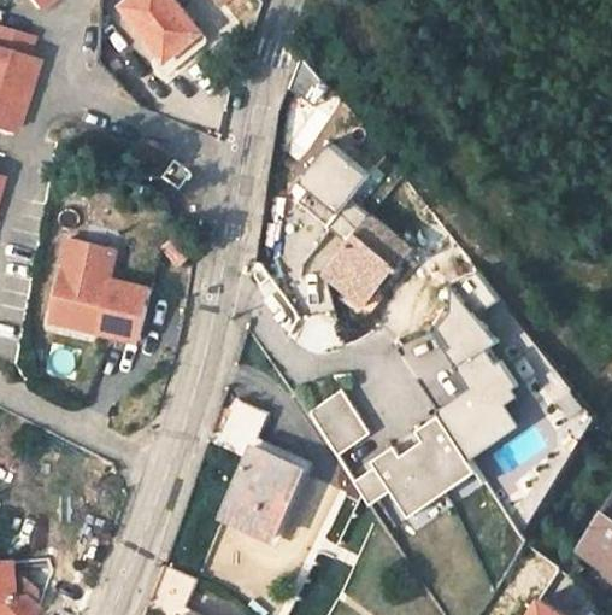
[(25,0),(25,1),(34,13),(49,0),(25,0)]
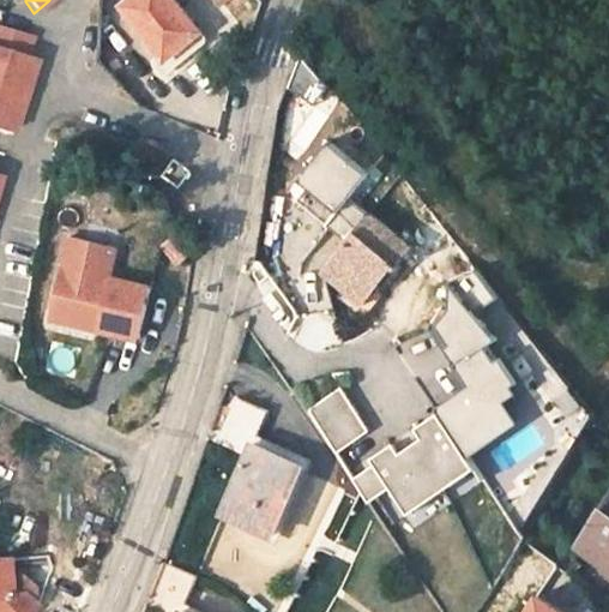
[(131,0),(119,10),(161,64),(199,34),(172,0),(131,0)]
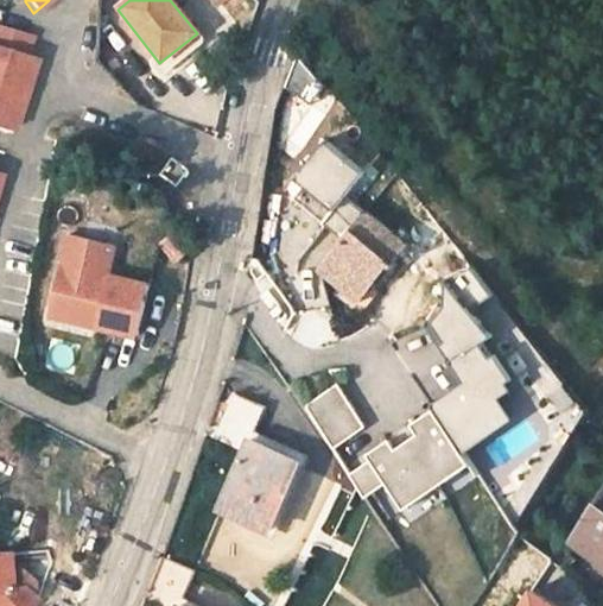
[(0,51),(23,57),(29,38),(0,29),(0,51)]
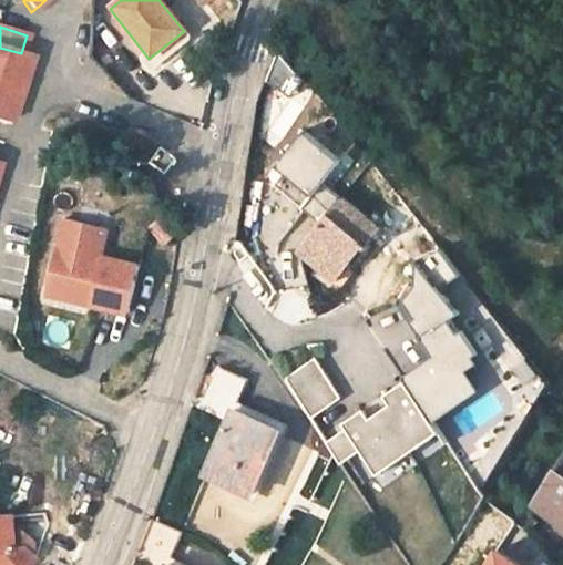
[(0,124),(7,126),(29,55),(21,53),(0,48),(0,124)]
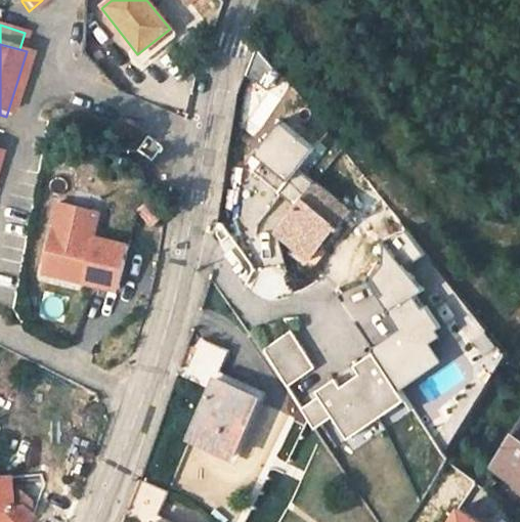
[(310,252),(335,218),(346,202),(311,176),(275,226),(295,241),(310,252)]
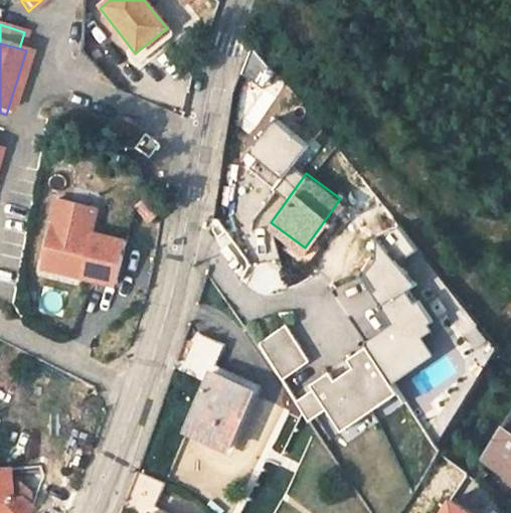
[(148,224),(161,213),(150,197),(137,206),(148,224)]
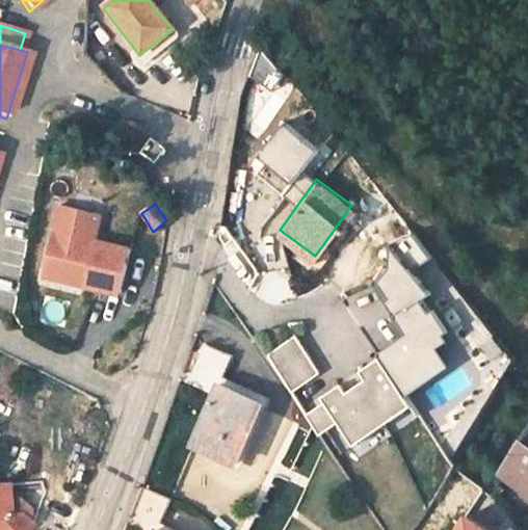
[(119,294),(127,248),(90,241),(96,215),(55,207),(49,233),(42,273),(84,283),(83,287),(119,294)]
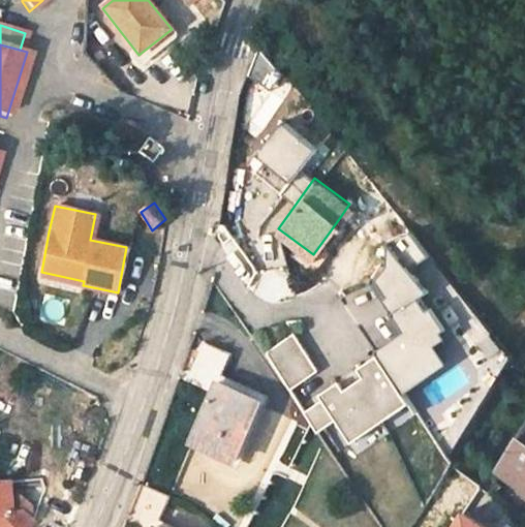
[(349,228),(338,220),(313,254),(298,243),(289,255),(315,273),(349,228)]
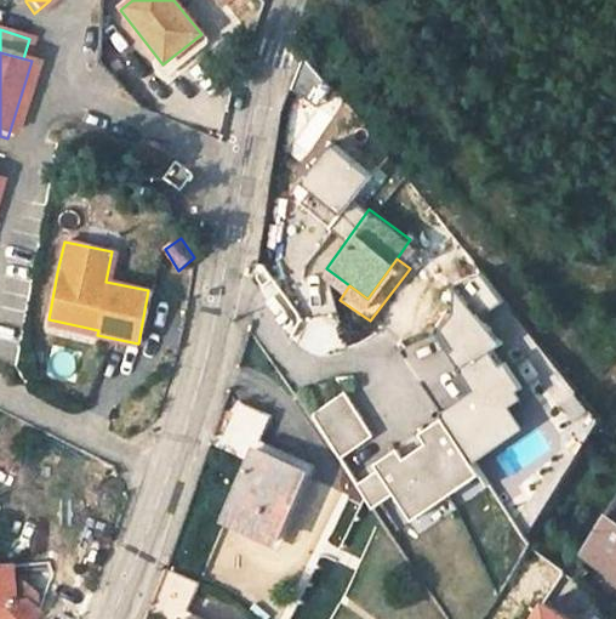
[(478,277),(450,285),(479,318),(500,304),(478,277)]
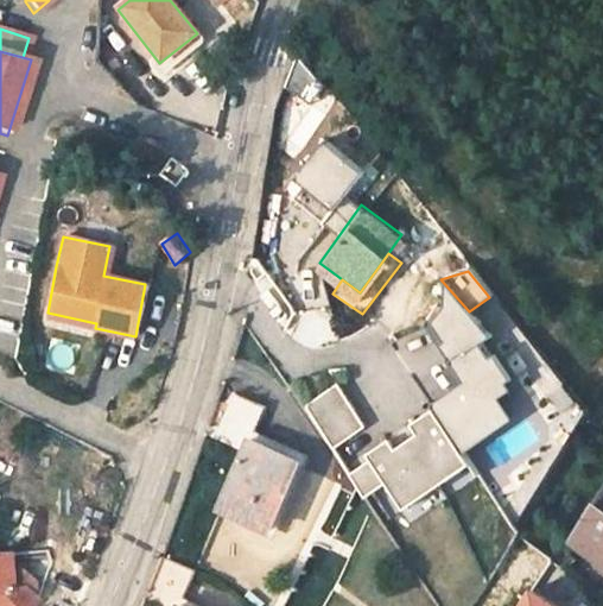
[(437,347),(446,363),(462,353),(463,354),(468,351),(480,342),(490,336),(469,311),(440,279),(442,309),(427,324),(440,343),(437,347)]
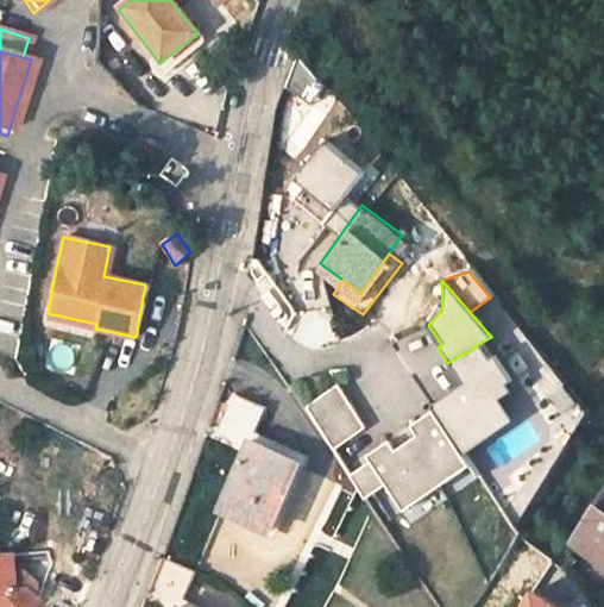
[(46,319),(95,329),(96,324),(48,313),(46,319)]
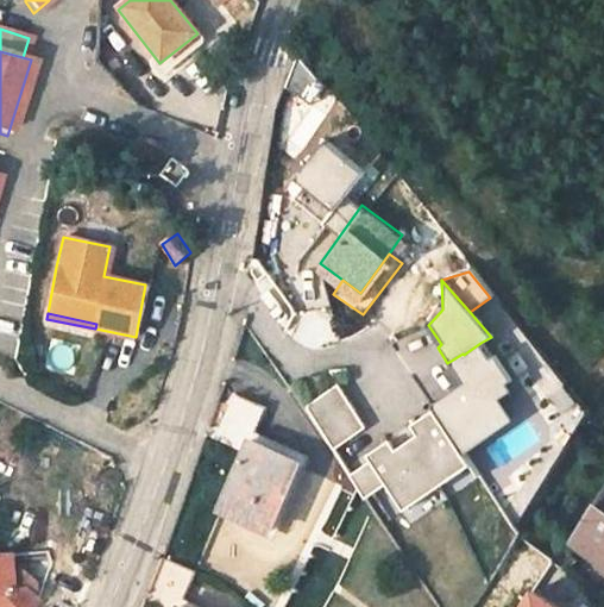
[(461,456),(513,421),(498,399),(510,392),(505,383),(510,381),(495,356),(488,356),(480,343),(469,351),(464,355),(463,354),(447,363),(463,383),(428,406),(431,411),(444,430),(461,456)]
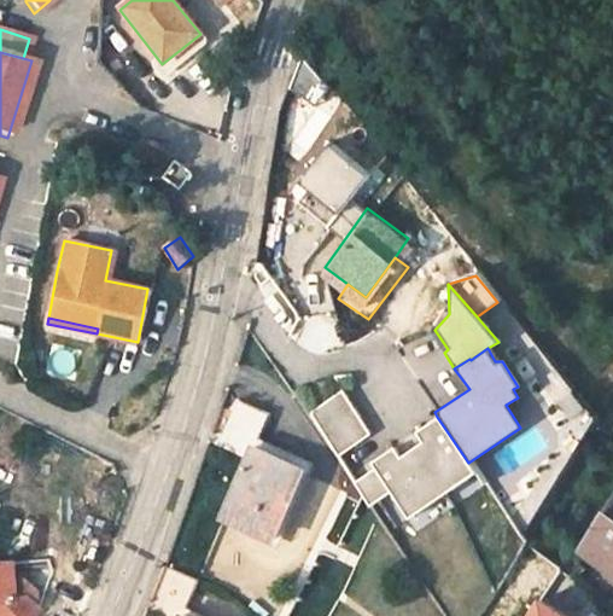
[(559,412),(538,428),(561,457),(601,425),(562,376),(542,391),(559,412)]
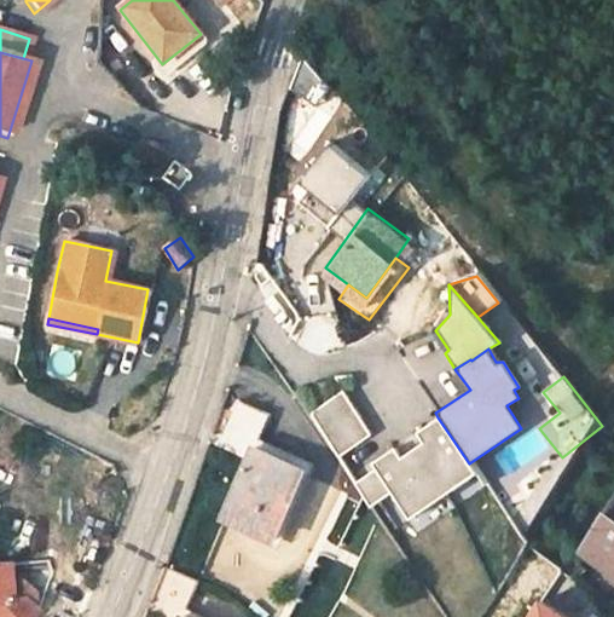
[(306,415),(335,459),(368,437),(340,393),(306,415)]
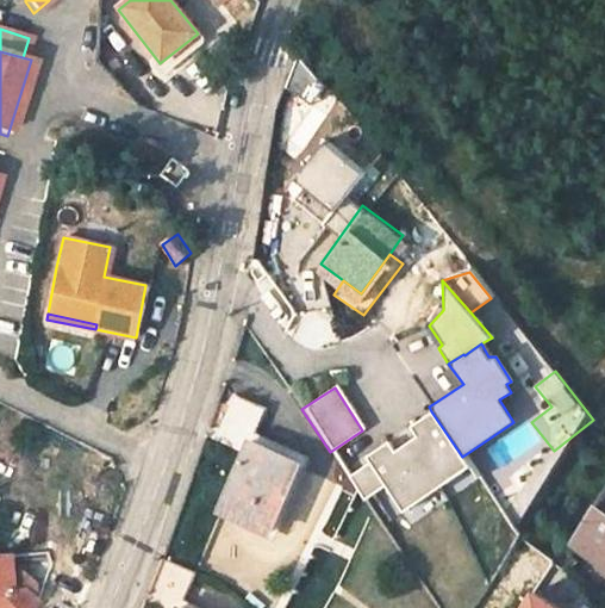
[(228,508),(275,529),(293,492),(284,488),(295,461),(256,441),(268,410),(243,398),(224,441),(250,456),(228,508)]
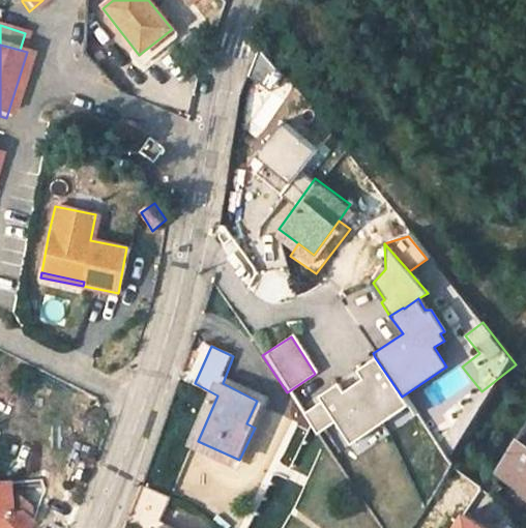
[(386,374),(375,357),(356,371),(361,379),(342,392),(337,384),(316,398),(320,403),(322,406),(333,422),(349,445),(408,406),(402,397),(386,374)]
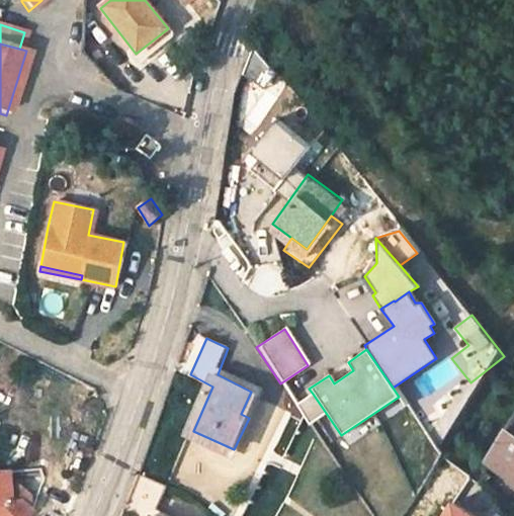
[(309,426),(326,413),(315,397),(313,394),(294,406),(309,426)]
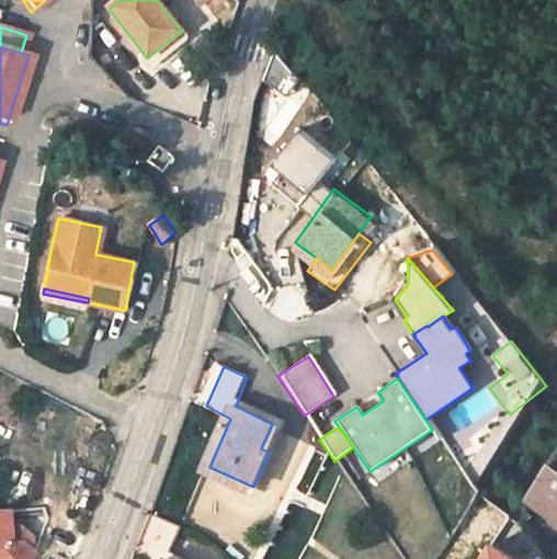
[(556,461),(526,509),(556,529),(556,461)]
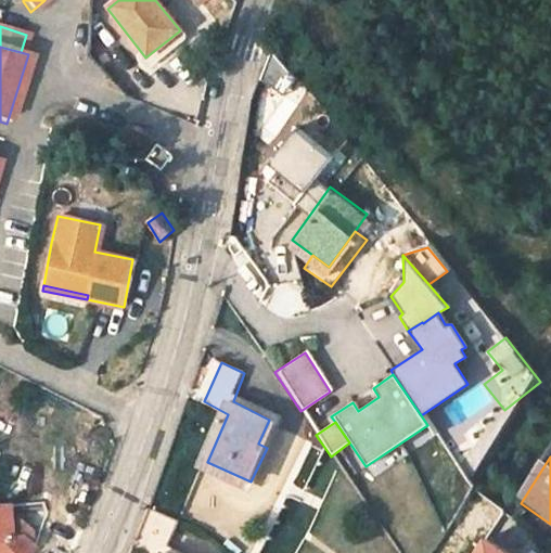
[(21,552),(35,538),(17,523),(8,524),(4,510),(0,490),(0,552),(21,552)]
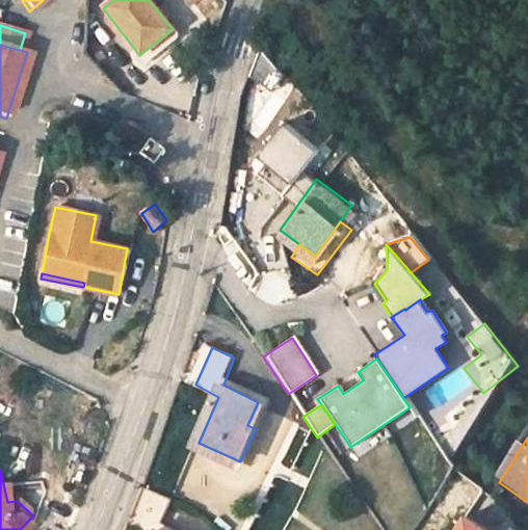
[(20,483),(4,488),(7,502),(17,501),(33,515),(34,498),(20,483)]
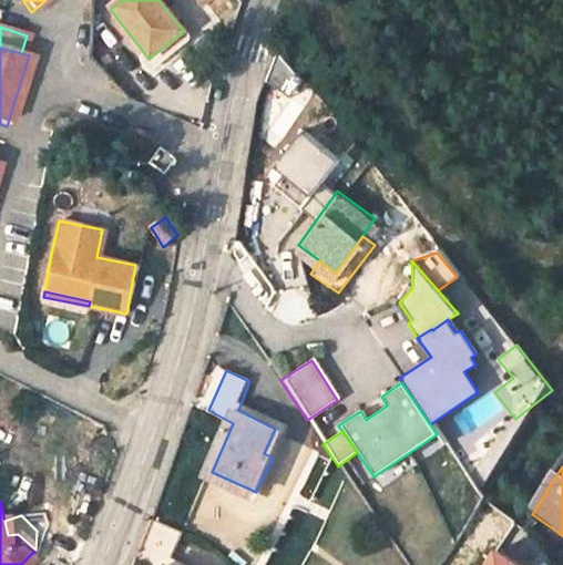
[(173,564),(171,563),(182,536),(159,525),(141,564),(173,564)]
